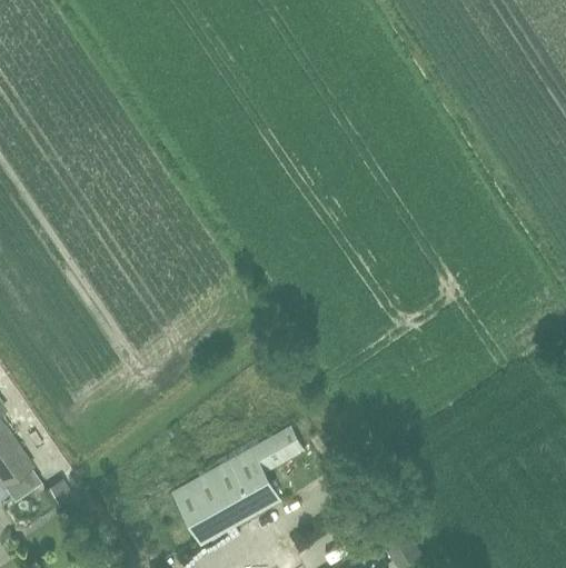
[(29,468),(0,425),(0,488),(29,468)]
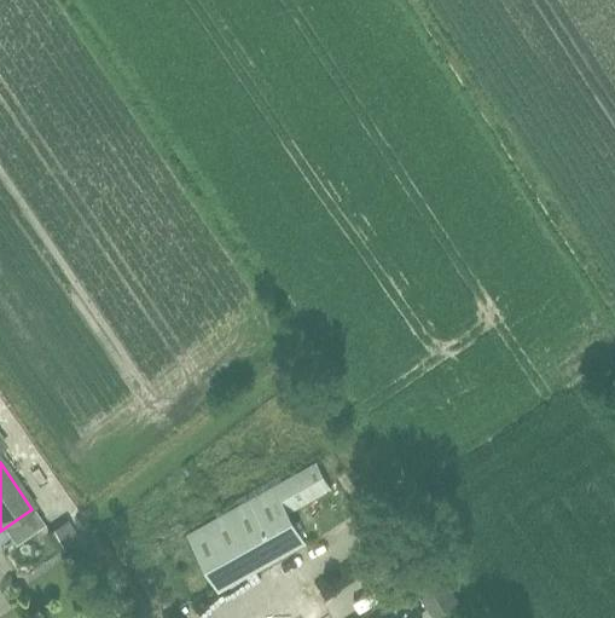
[(286,513),(328,490),(314,465),(185,536),(215,591),(302,543),(286,513)]
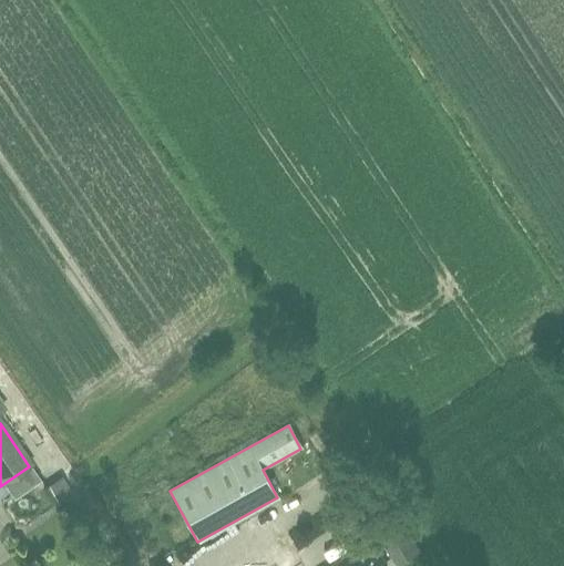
[(397,565),(418,553),(398,523),(389,510),(380,515),(389,528),(376,537),(393,565),(397,565)]
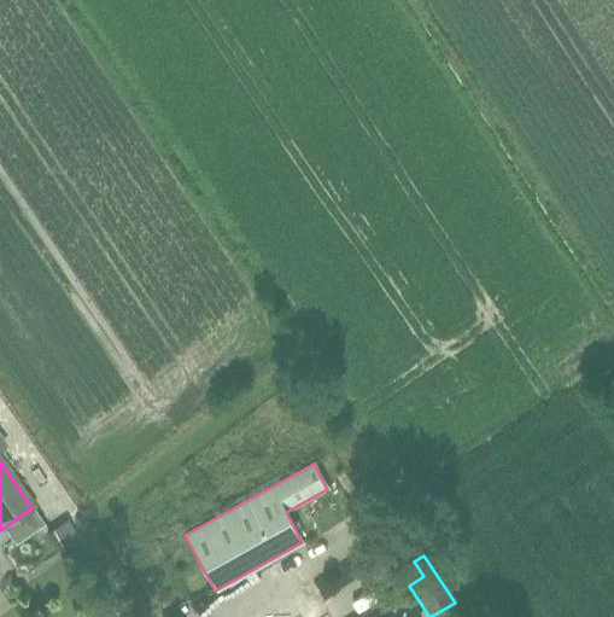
[(416,616),(401,592),(368,613),(362,616),(416,616)]
